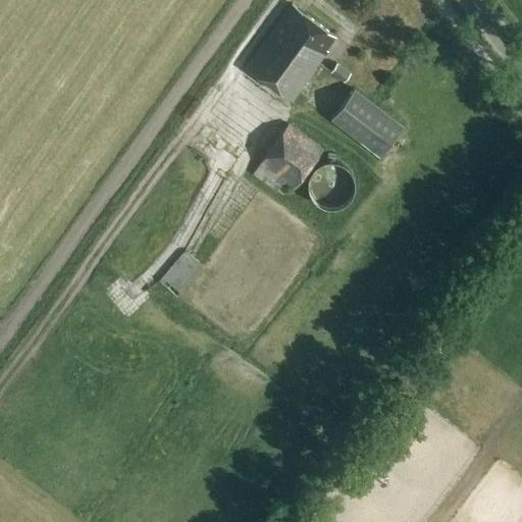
[(335,37),(293,6),(282,20),(281,20),(249,66),(294,99),(328,51),(326,49),(335,37)]
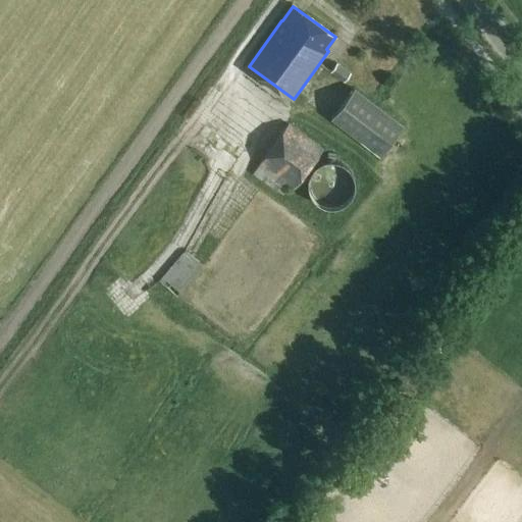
[(345,82),(351,72),(338,63),(331,71),(345,82)]
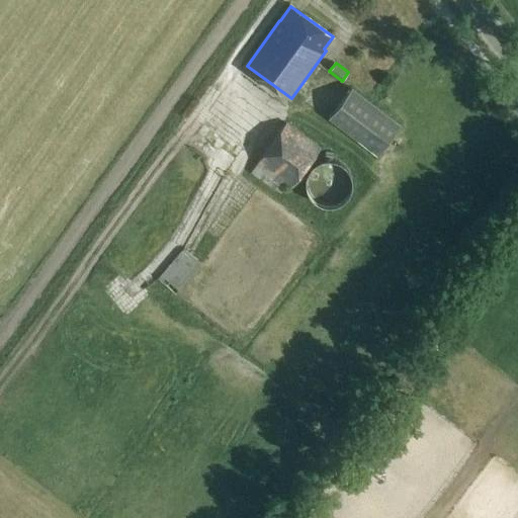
[(377,155),(401,124),(353,88),(330,118),(377,155)]
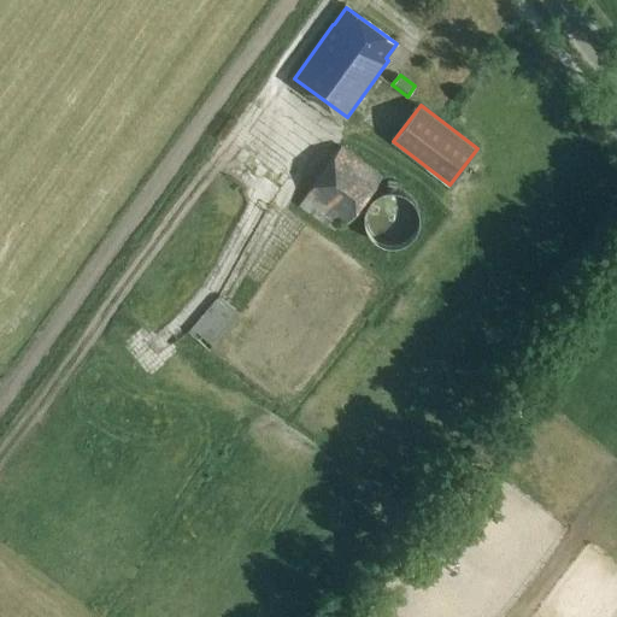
[(328,223),(357,217),(385,175),(342,145),(300,204),(328,223)]
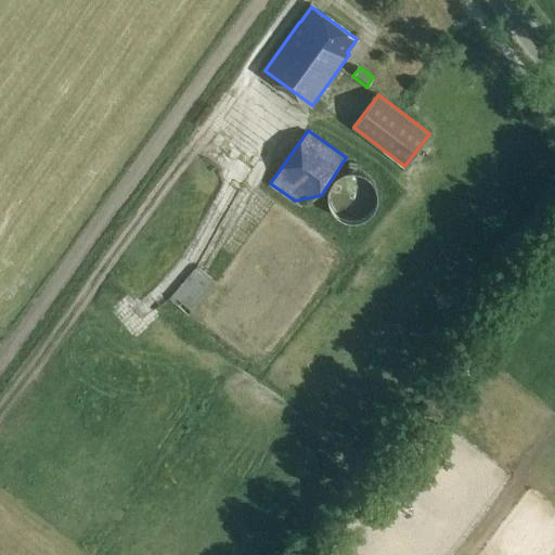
[(374,183),(361,173),(345,173),(332,183),(326,198),(332,215),(345,223),(361,223),(374,215),(379,198),(374,183)]
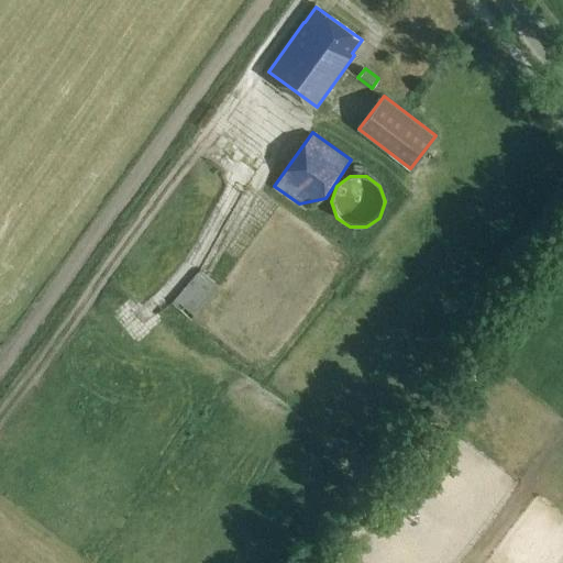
[(190,317),(219,285),(202,269),(173,301),(190,317)]
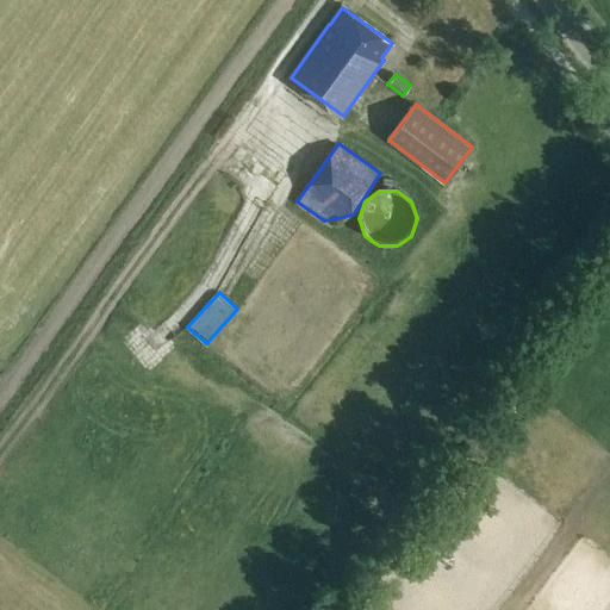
[(559,584),(574,595),(602,556),(587,546),(559,584)]
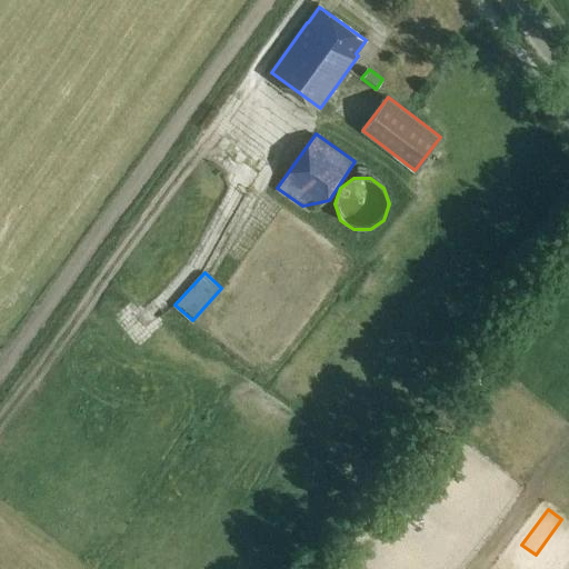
All buildings are outlined.
